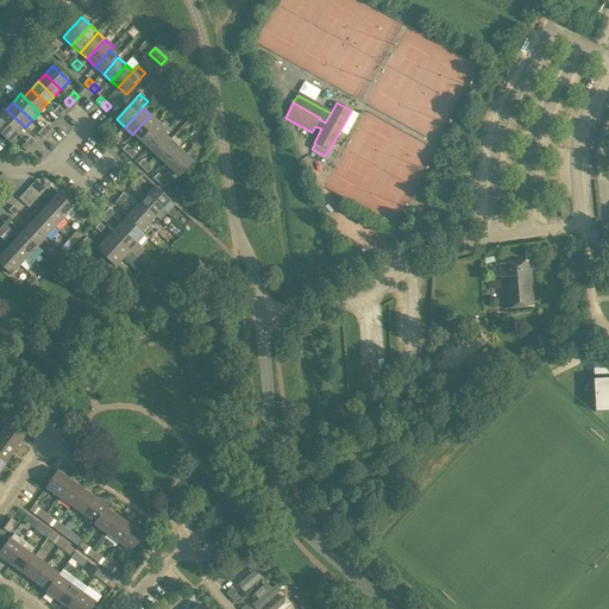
[(0,114),(0,118),(18,136),(25,127),(6,110),(0,114)]
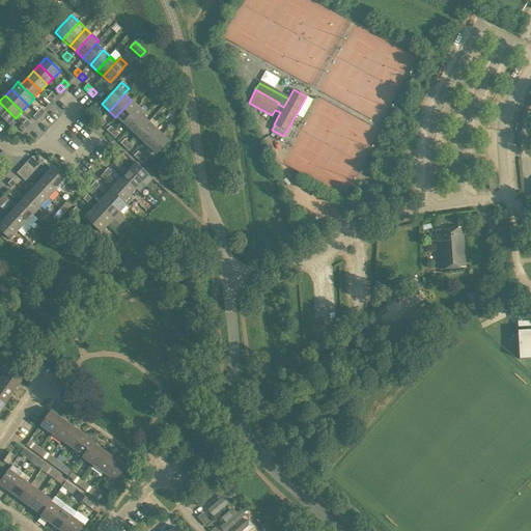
[(122,123),(138,107),(131,101),(115,117),(122,123)]
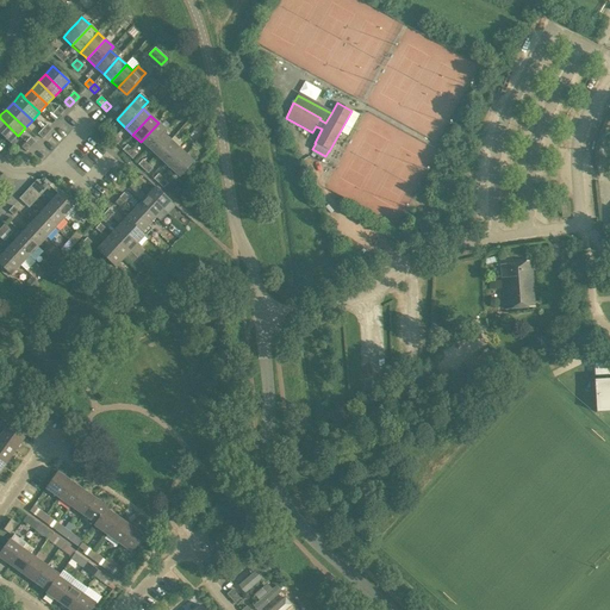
[(0,134),(10,143),(18,136),(0,118),(0,134)]
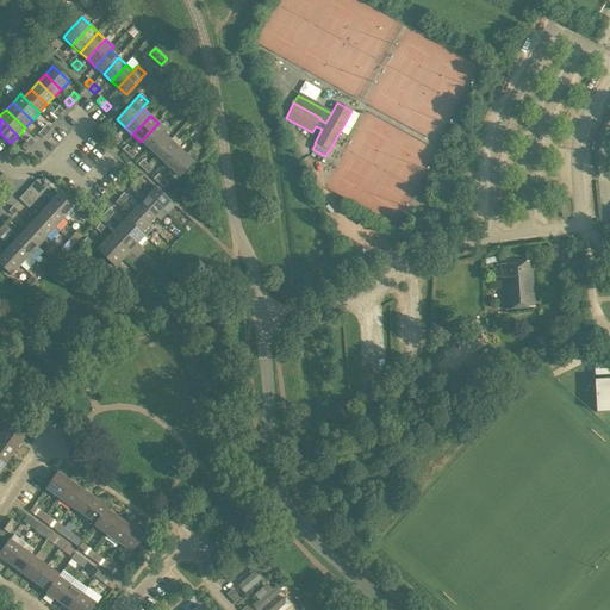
[(159,123),(141,142),(148,149),(163,134),(162,132),(166,129),(159,123)]
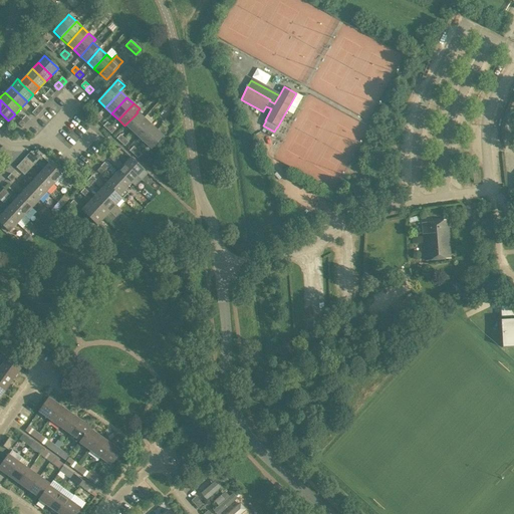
[(90,114),(94,118),(98,114),(94,110),(90,114)]
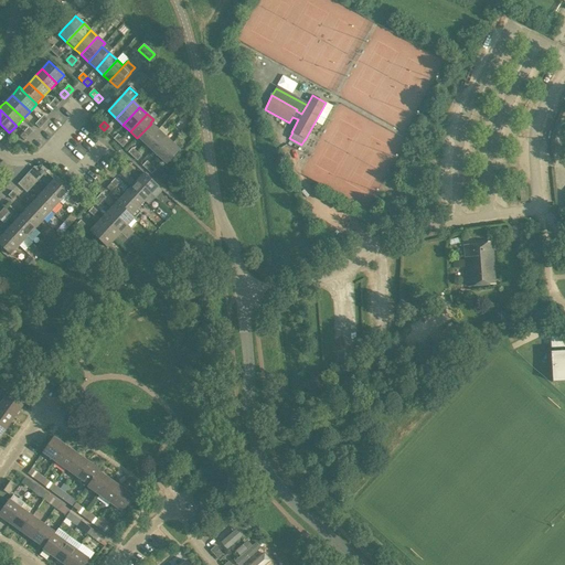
[(145,145),(158,130),(151,124),(137,138),(145,145)]
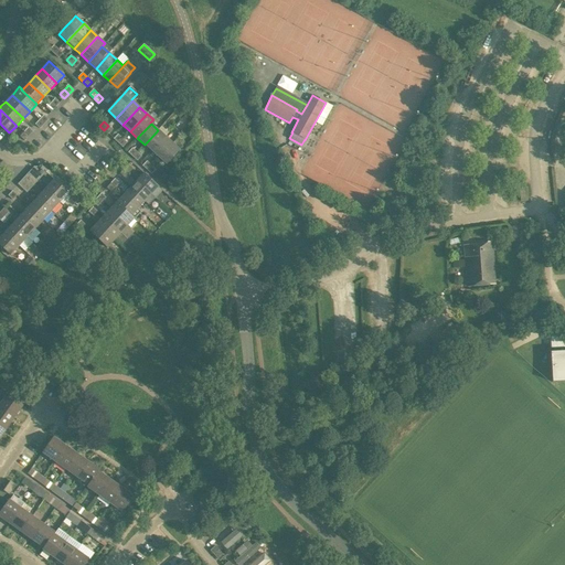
[(113,130),(108,126),(104,130),(108,135),(113,130)]
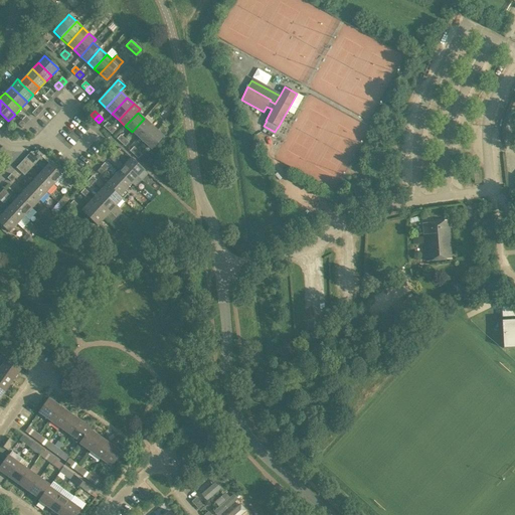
[(25,117),(21,121),(26,125),(29,120),(25,117)]
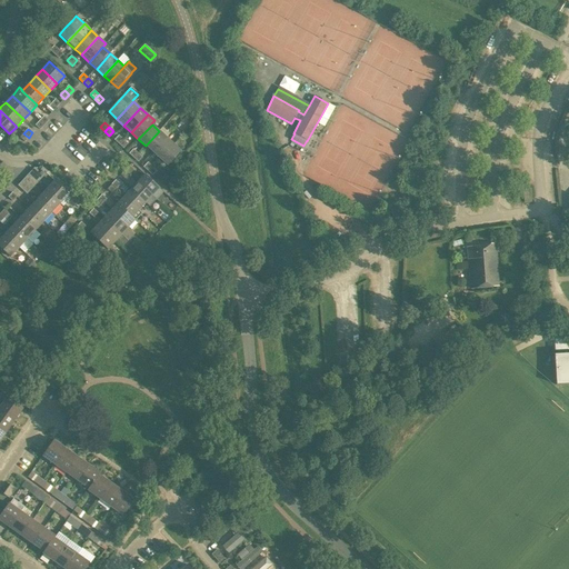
[(153,152),(167,138),(159,131),(146,146),(153,152)]
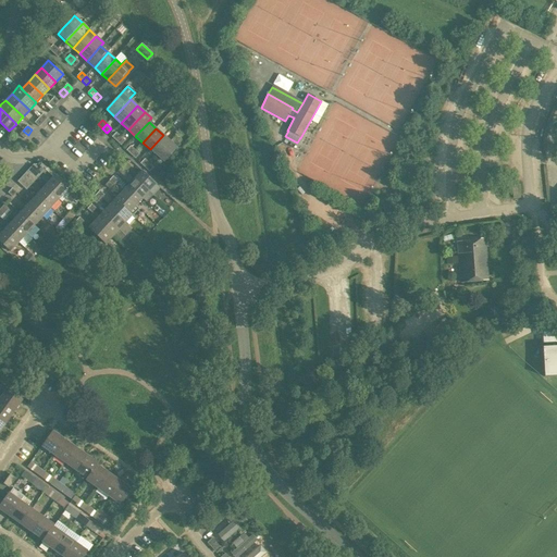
[(24,139),(28,135),(23,131),(20,135),(24,139)]
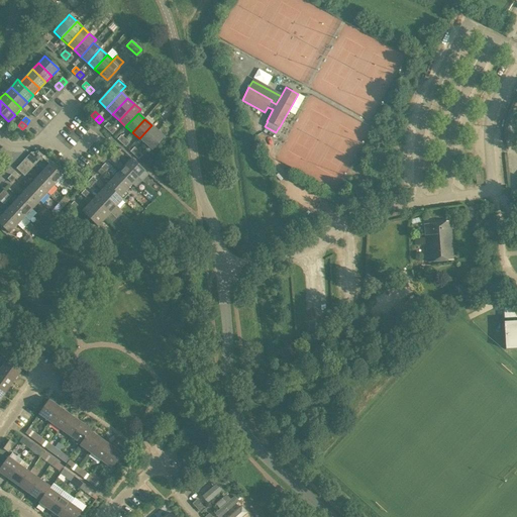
[(145,144),(158,131),(151,125),(139,138),(145,144)]
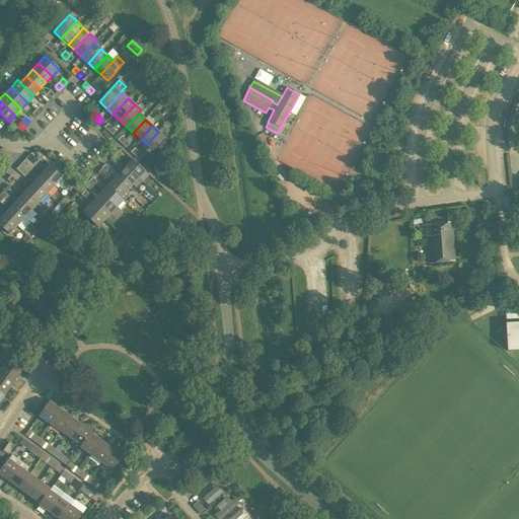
[(165,138),(158,132),(146,145),(153,151),(165,138)]
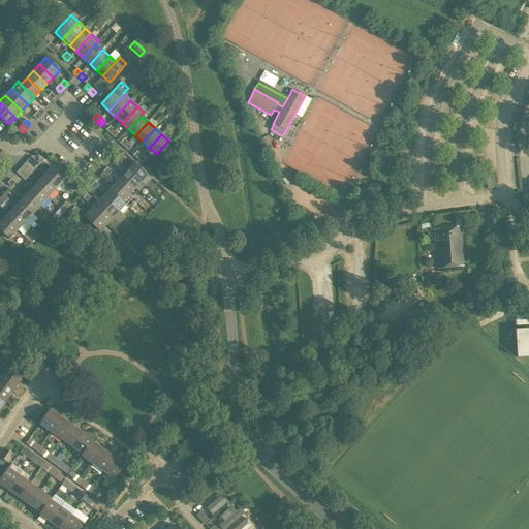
[(120,143),(124,147),(128,143),(124,138),(120,143)]
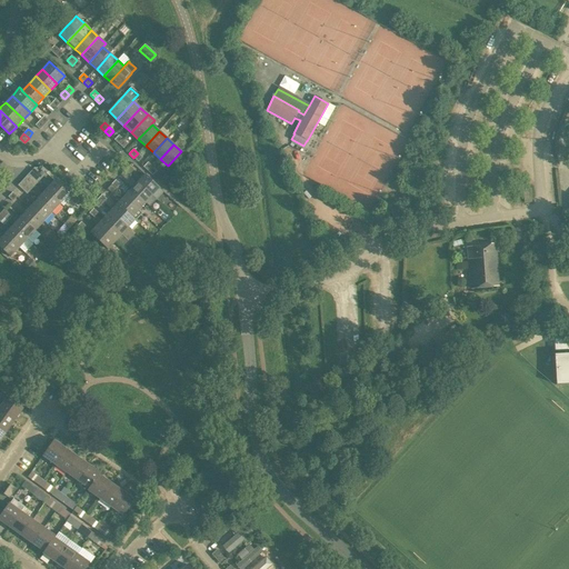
[(142,158),(138,153),(133,158),(138,162),(142,158)]
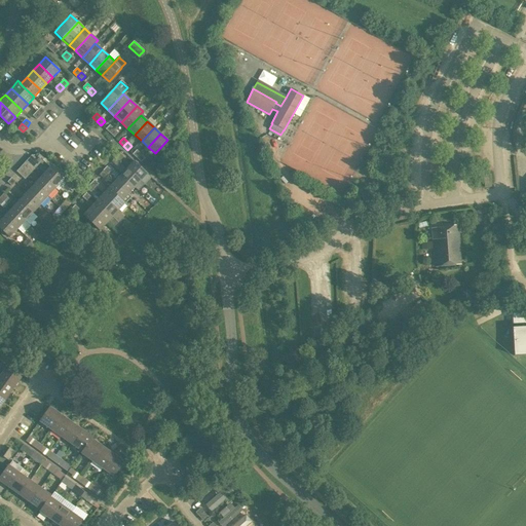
[(133,154),(137,158),(141,154),(137,150),(133,154)]
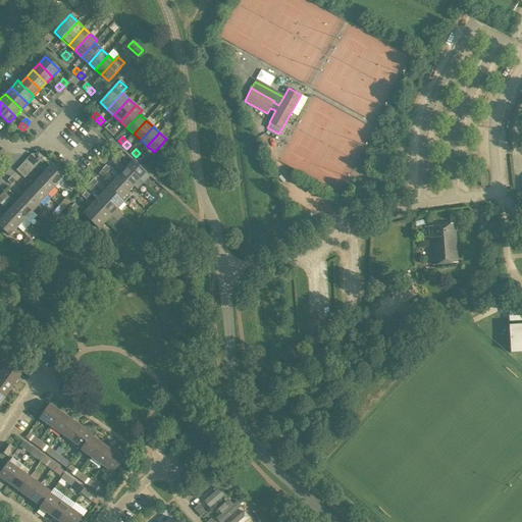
[(44,157),(40,153),(36,157),(40,161),(44,157)]
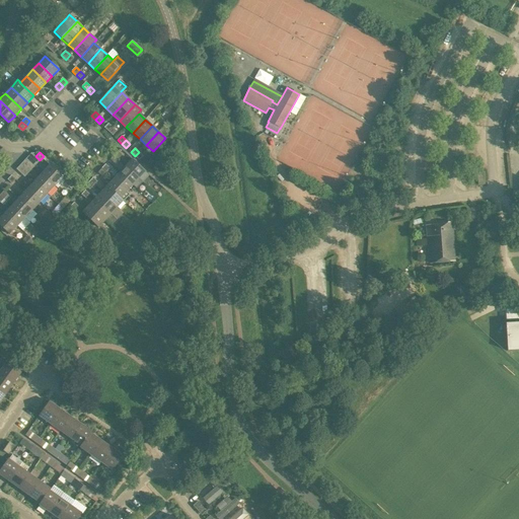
[(143,156),(139,152),(135,156),(139,160),(143,156)]
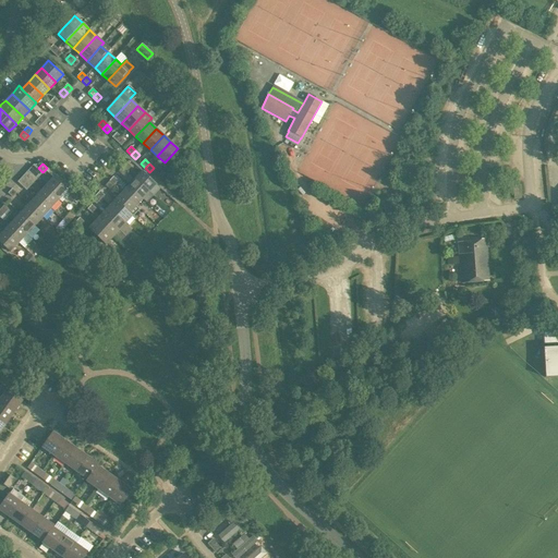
[(159,189),(142,171),(134,179),(148,192),(153,196),(159,189)]
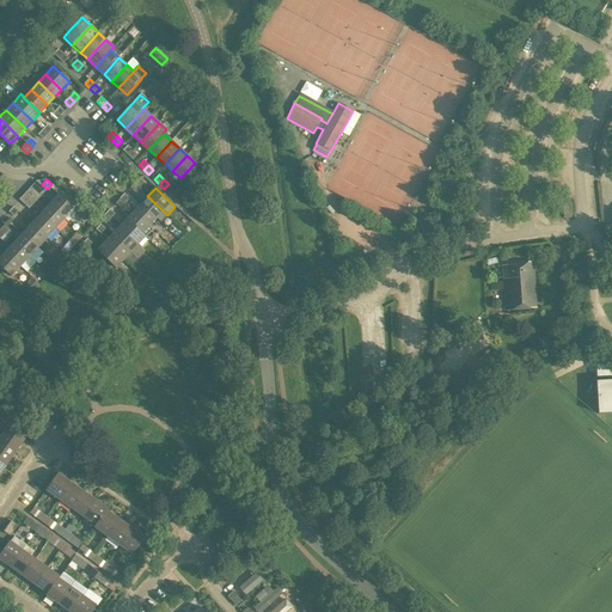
[(124,194),(120,199),(126,203),(129,199),(124,194)]
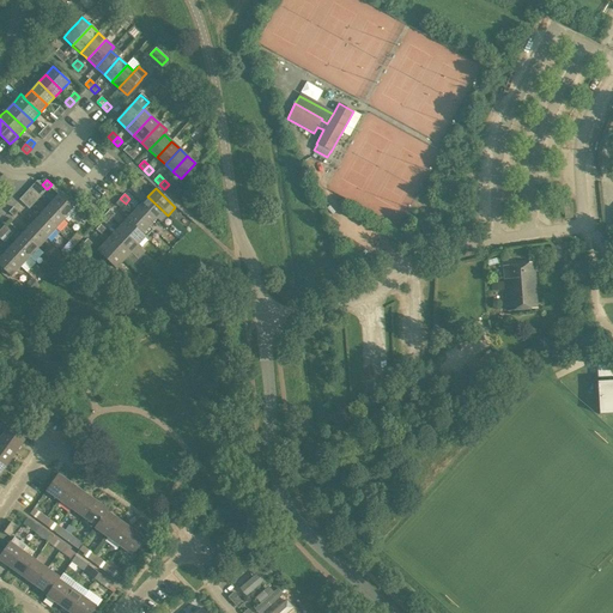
[(59,195),(48,206),(65,220),(74,210),(59,195)]
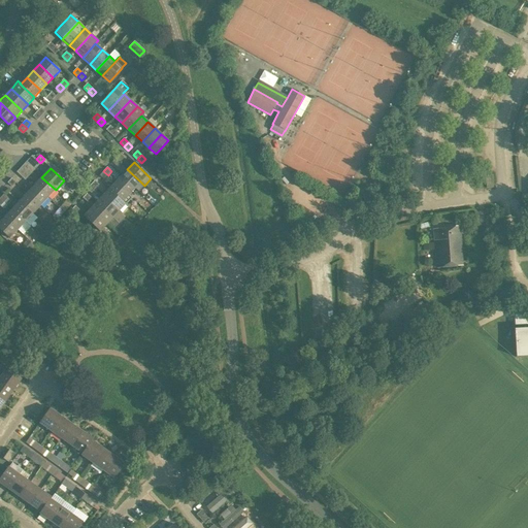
[(121,176),(134,189),(140,182),(127,169),(121,176)]
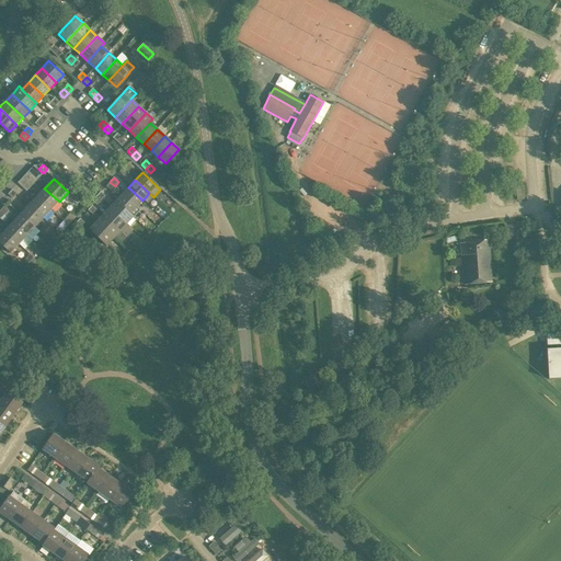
[(111,191),(115,186),(110,182),(105,186),(111,191)]
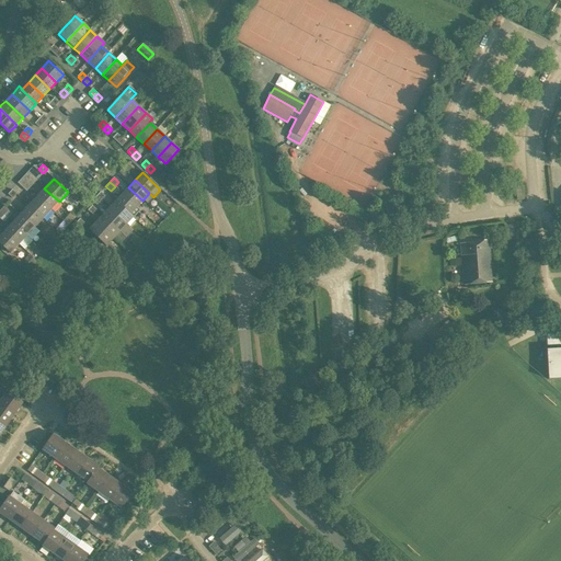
[(122,194),(136,207),(142,201),(128,187),(122,194)]
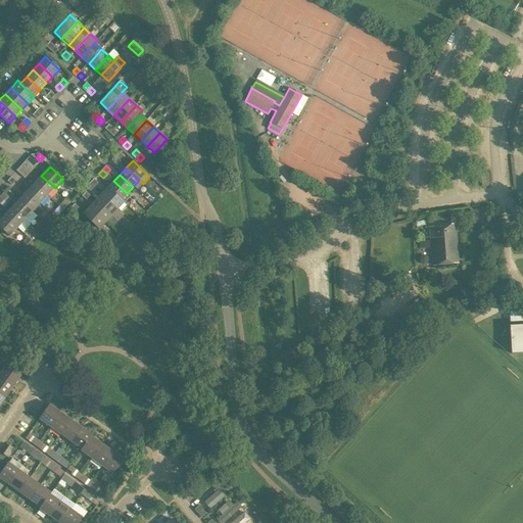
[(34,184),(47,196),(55,188),(41,176),(34,184)]
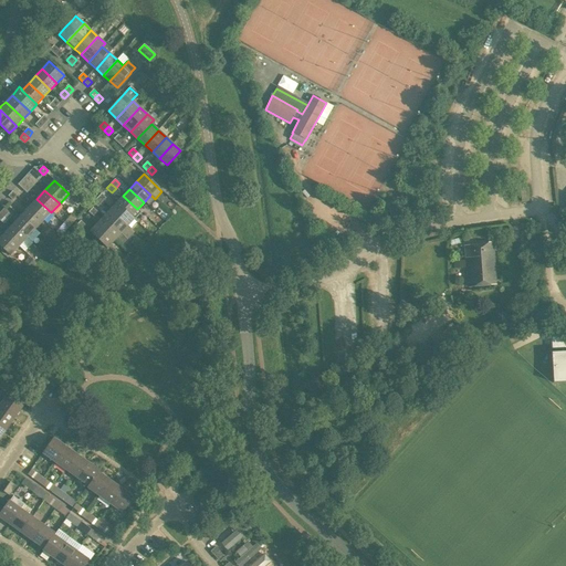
[(137,209),(123,196),(116,202),(132,216),(134,219),(140,212),(137,209)]
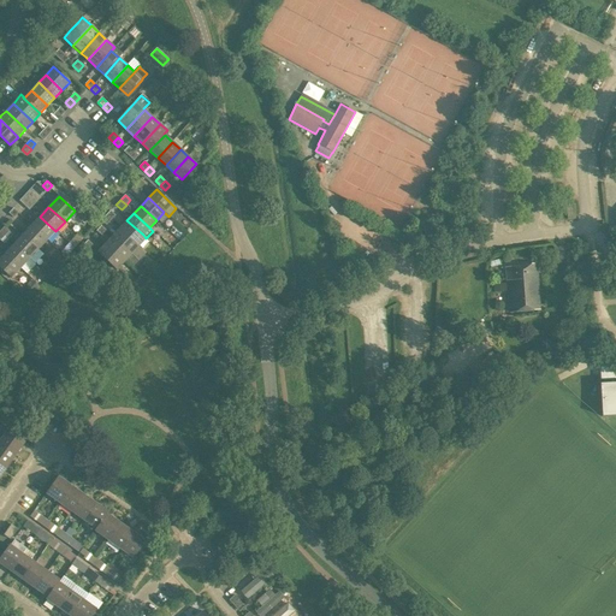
[(31,225),(47,241),(55,231),(40,217),(31,225)]
